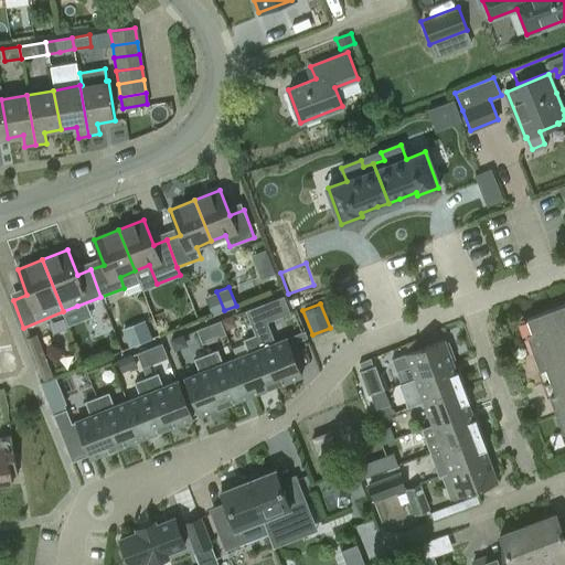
[(564,304),(536,315),(526,319),(531,332),(525,334),(562,433),(564,430),(564,304)]
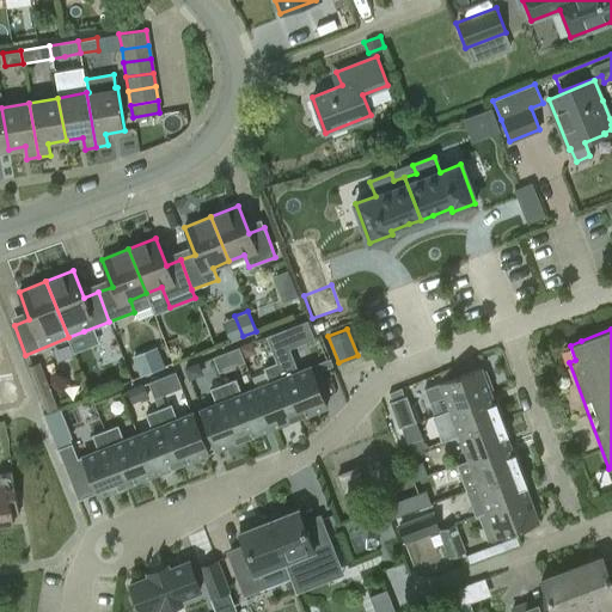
[(255,353),(251,342),(239,347),(244,357),(255,353)]
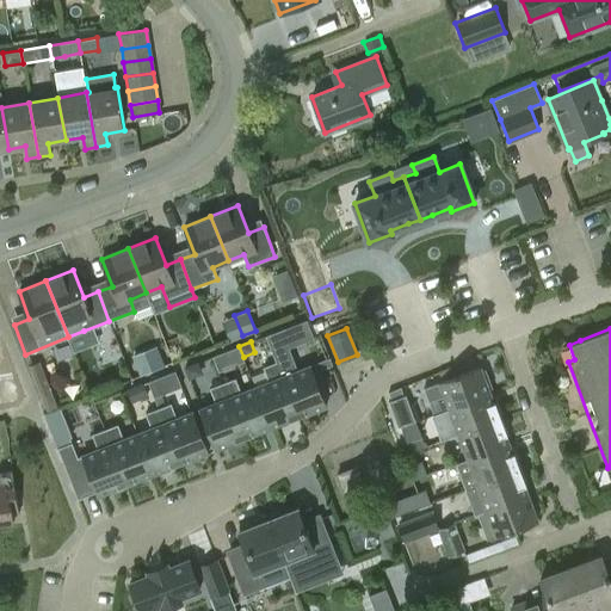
[(141,372),(166,368),(161,346),(136,352),(141,372)]
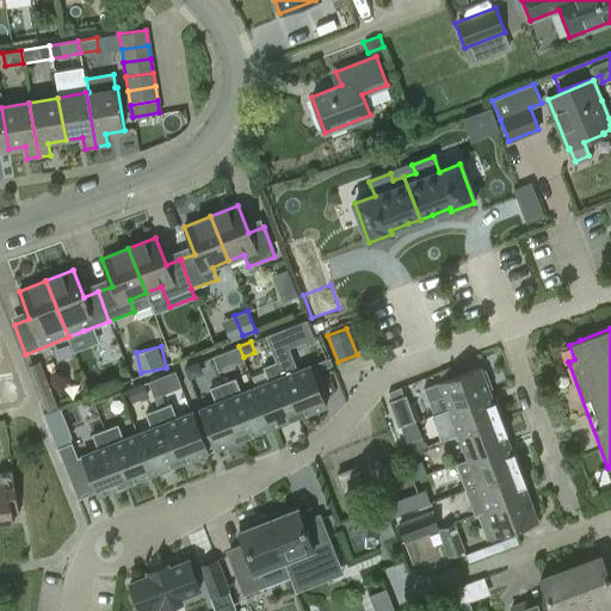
[(221,353),(213,357),(218,371),(227,369),(221,353)]
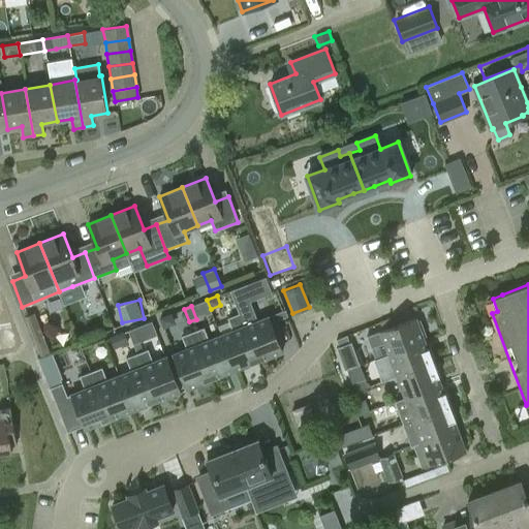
[(239,313),(257,361),(280,351),(267,317),(254,322),(249,309),(239,313)]
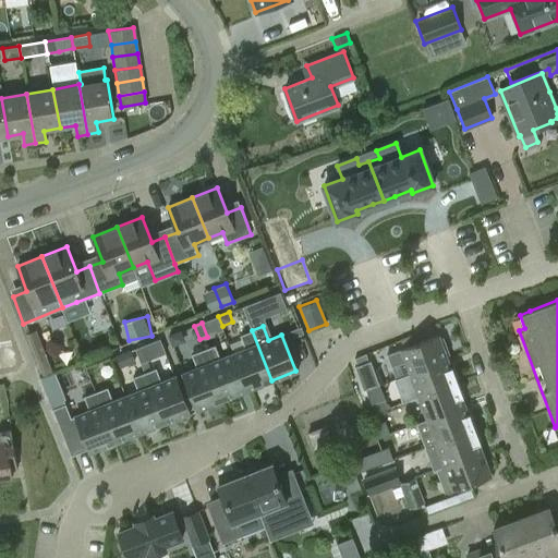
[(287,332),(289,339),(303,334),(301,327),(287,332)]
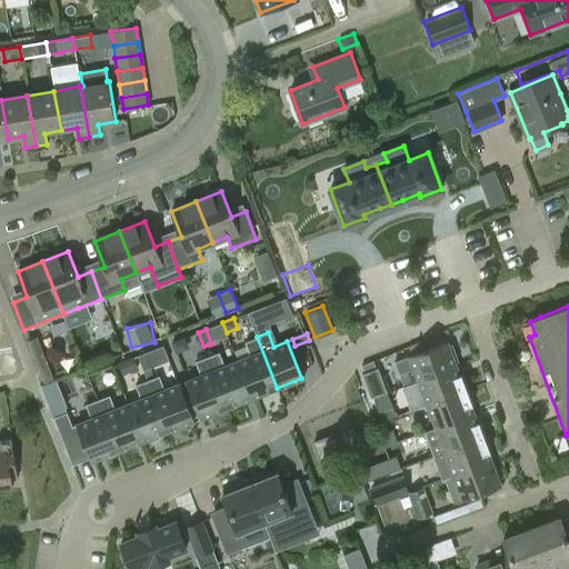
[(52,379),(37,337),(27,340),(43,382),(52,379)]
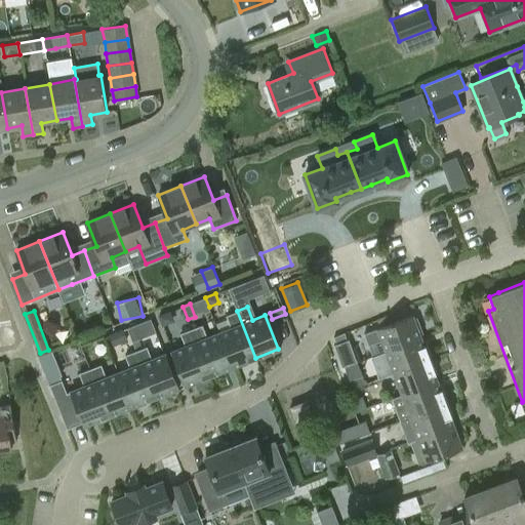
[(171,311),(158,316),(163,328),(171,325),(173,318),(171,311)]
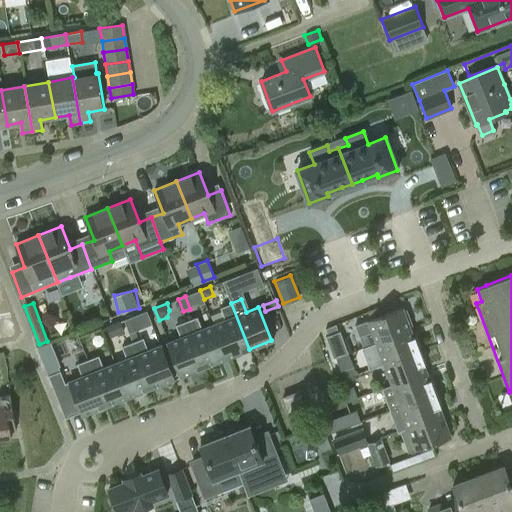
[(214,325),(227,358),(249,349),(231,303),(220,308),(225,320),(214,325)]
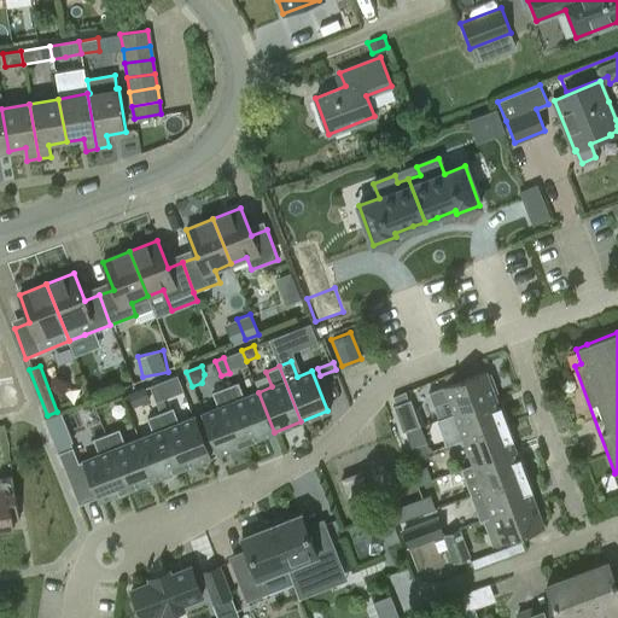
[(450,402),(454,413),(494,398),(484,372),(433,391),(438,406),(450,402)]
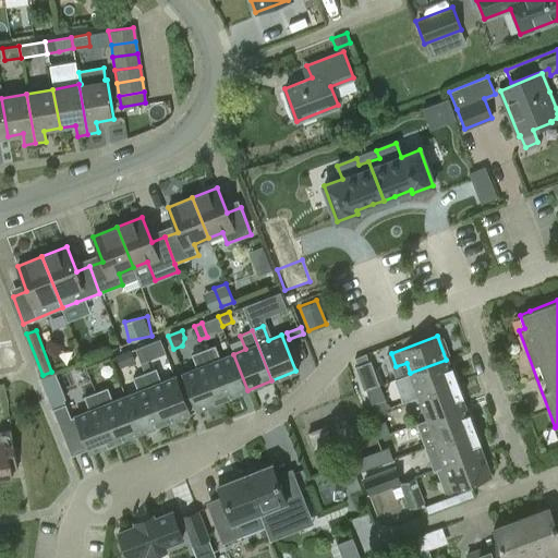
[(141,363),(166,353),(160,339),(134,349),(141,363)]
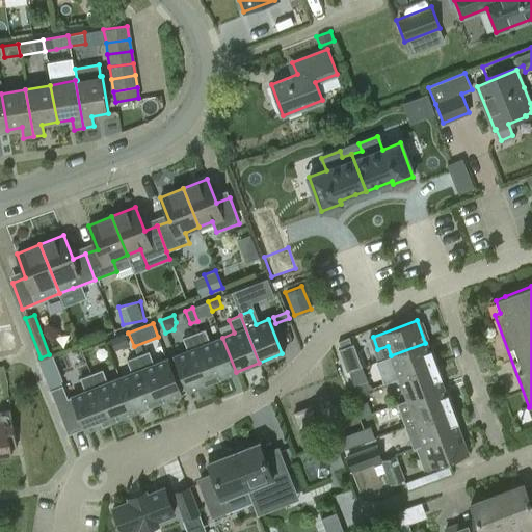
[(193,334),(212,381),(236,372),(222,338),(210,343),(205,329),(193,334)]
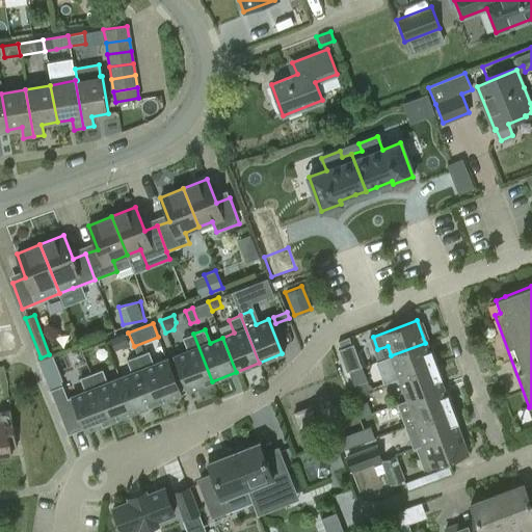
[(115,350),(128,346),(124,334),(111,339),(115,350)]
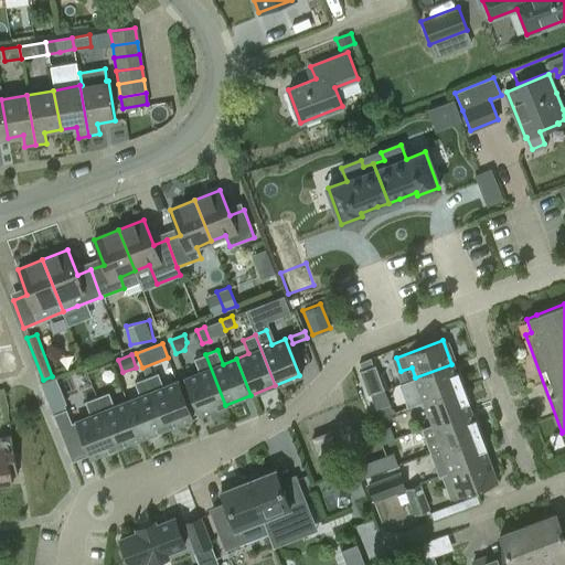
[(200,415),(225,405),(205,354),(193,359),(199,373),(185,379),(200,415)]
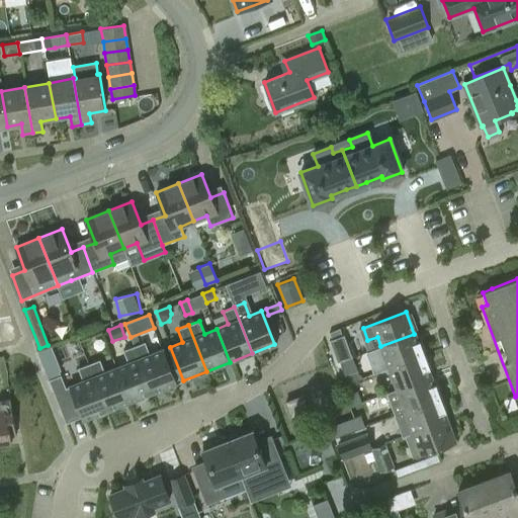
[(414,334),(380,346),(389,368),(424,355),(419,341),(417,342),(414,334)]
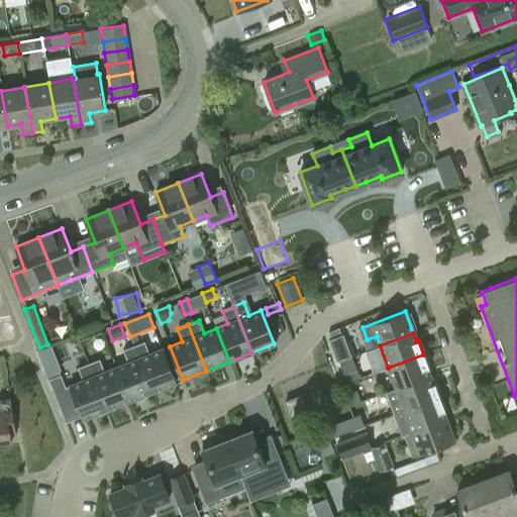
[(338,360),(350,356),(342,334),(330,338),(338,360)]
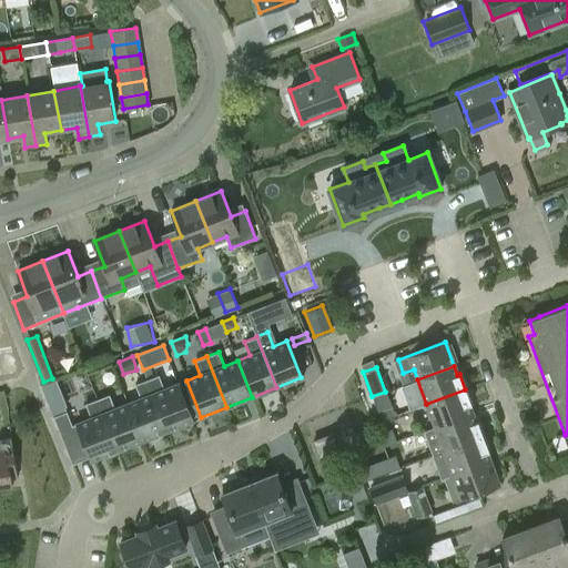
[(146,379),(166,430),(192,421),(178,384),(164,389),(159,375),(146,379)]
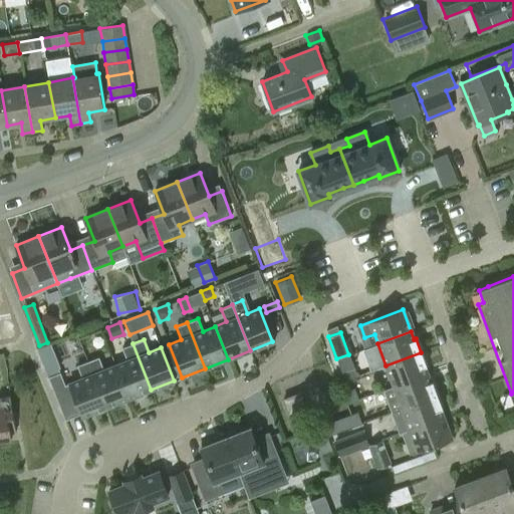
[(115,365),(129,398),(151,390),(133,343),(121,347),(126,360),(115,365)]
